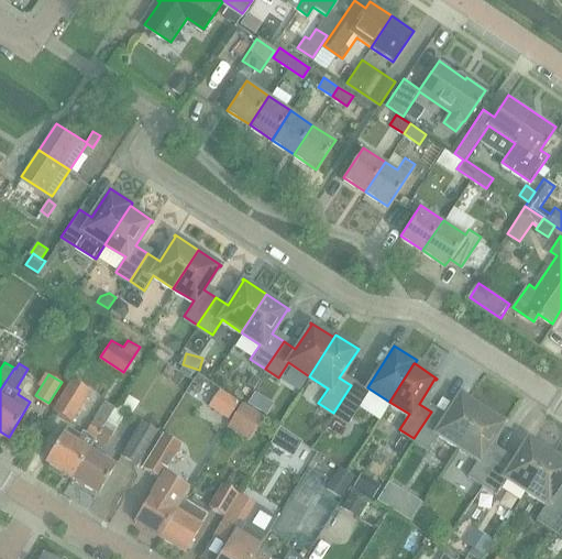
[(73,418),(91,387),(73,376),(54,407),(73,418)]
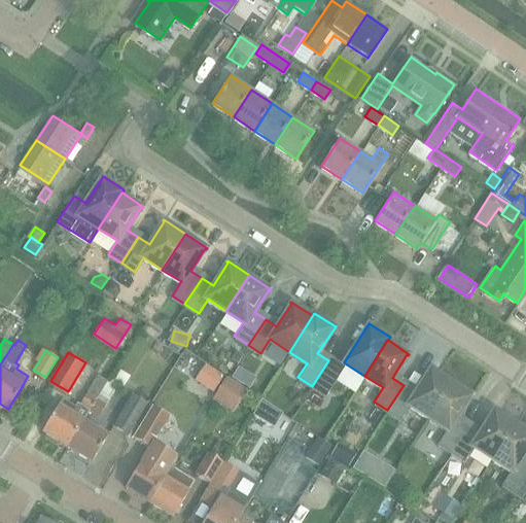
[(328,360),(312,386),(325,395),(342,369),(328,360)]
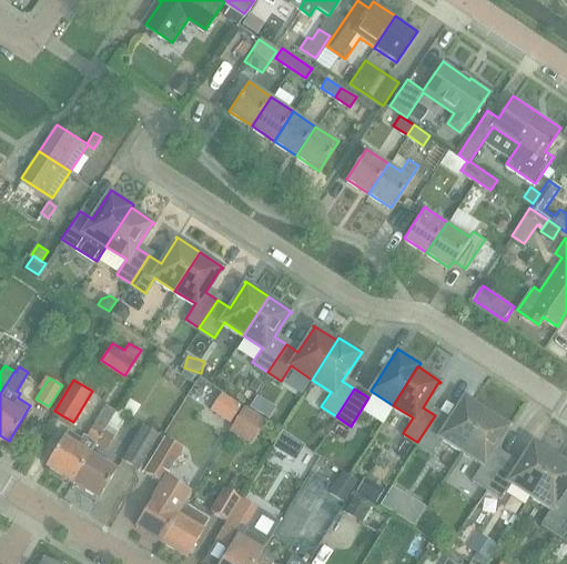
[(117,408),(117,409),(72,480),(99,496),(117,467),(91,452),(97,442),(107,447),(129,413),(134,416),(142,403),(129,395),(122,406),(120,405),(119,408),(117,408)]
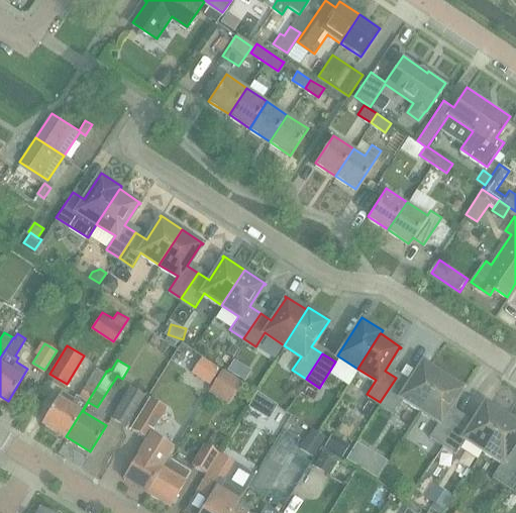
[(402,397),(420,409),(442,374),(421,361),(420,362),(421,362),(407,385),(396,378),(380,402),(393,411),(402,397)]
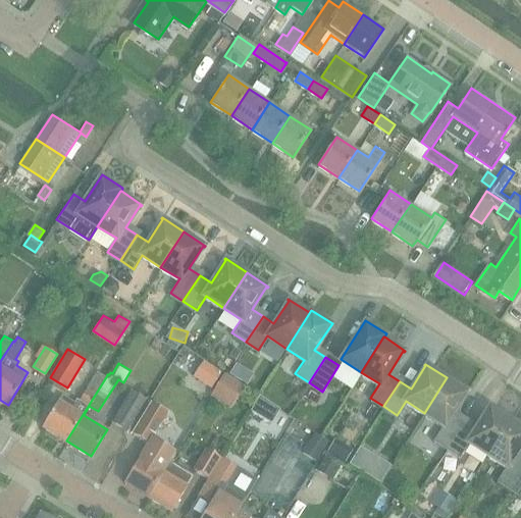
[(63,393),(53,409),(43,426),(66,441),(107,375),(98,369),(80,399),(77,397),(75,401),(63,393)]
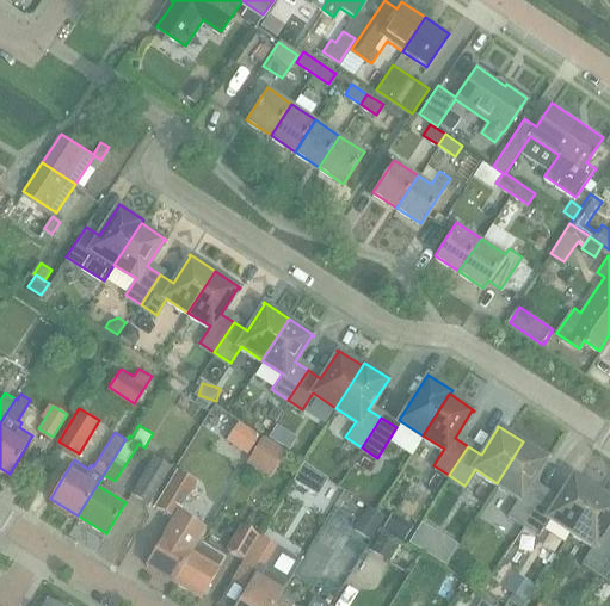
[(272,475),(288,450),(264,434),(247,459),(272,475)]
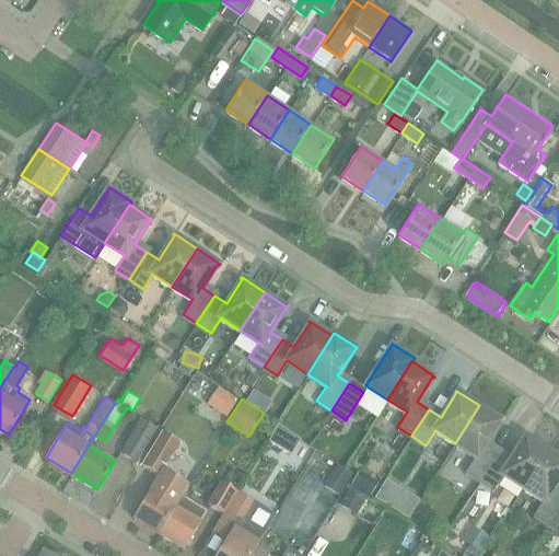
[(502,420),(479,405),(455,443),(475,456),(465,471),(479,481),(497,453),(485,446),(501,421),(502,421),(502,420)]
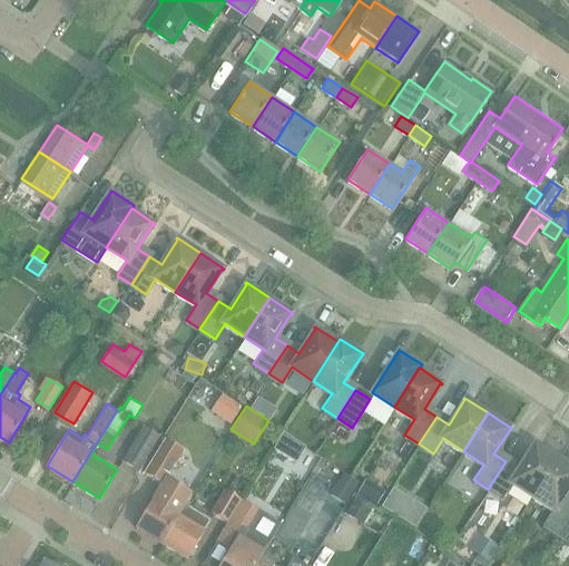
[(162,433),(145,423),(124,459),(139,469),(162,433)]
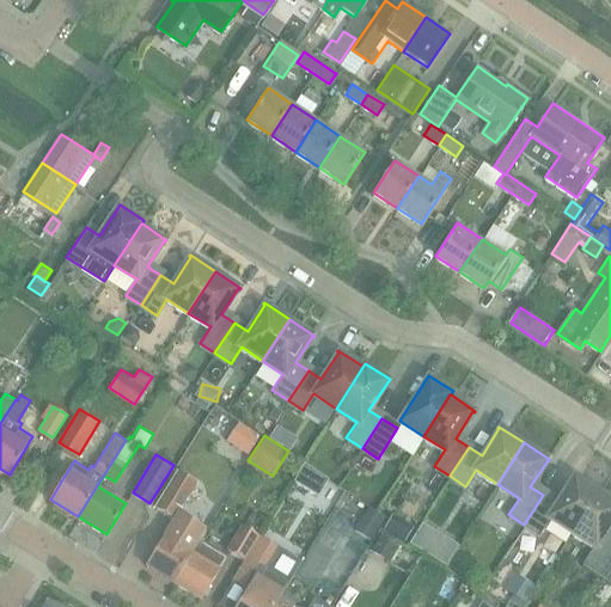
[(322,473),(356,492),(364,478),(330,459),(322,473)]
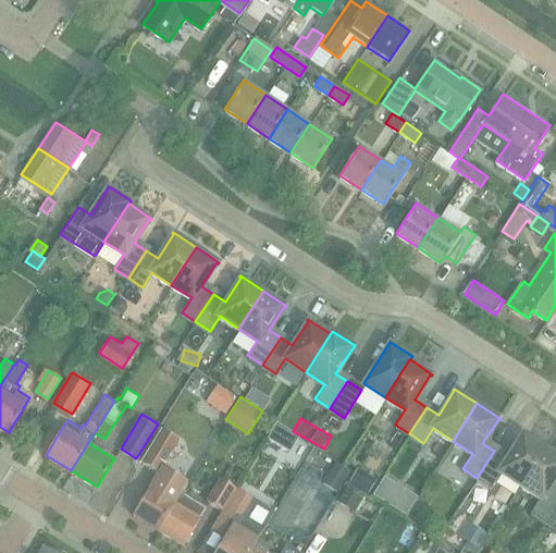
[(134,515),(157,529),(186,480),(164,466),(181,439),(163,428),(143,462),(160,472),(134,515)]
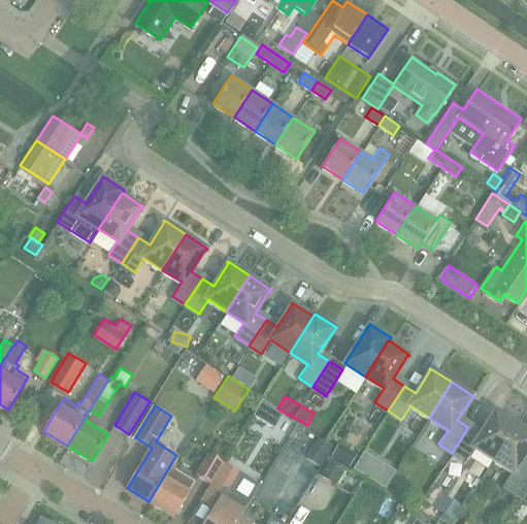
[(468,427),(452,453),(465,461),(474,447),(493,459),(516,424),(494,410),(493,411),(494,412),(480,434),(468,427)]
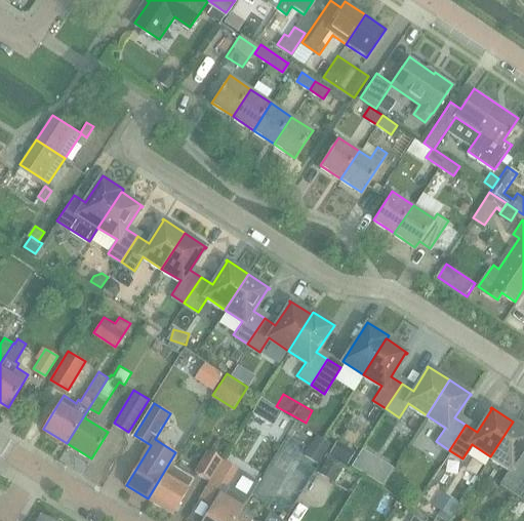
[(523,428),(513,422),(490,456),(509,469),(499,482),(513,491),(523,474),(523,462),(518,458),(523,449),(523,428)]
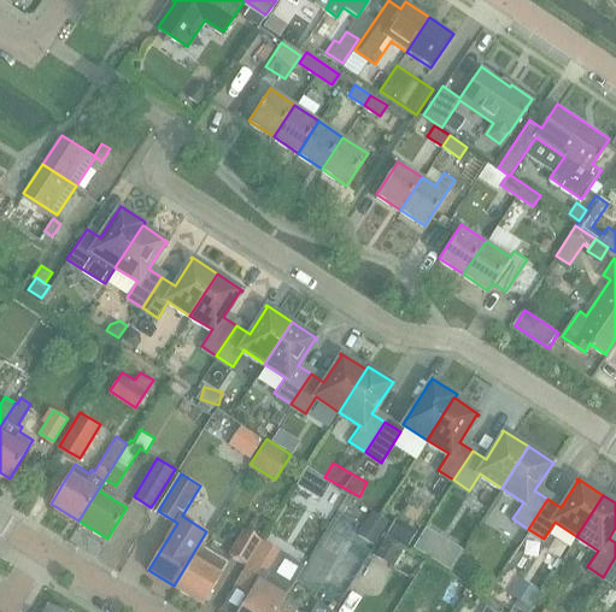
[(358,533),(374,543),(389,519),(374,508),(358,533)]
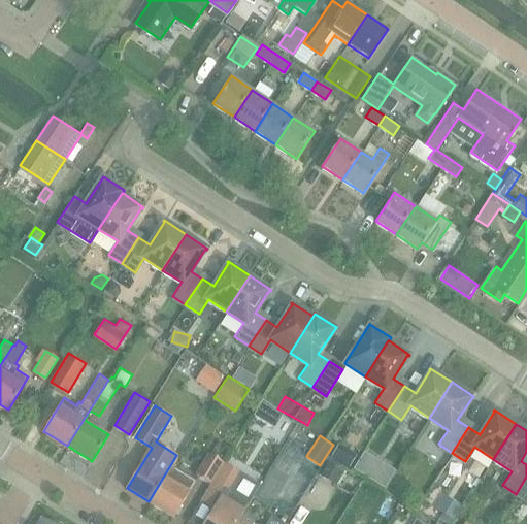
[(284,470),(291,450),(277,446),(270,466),(284,470)]
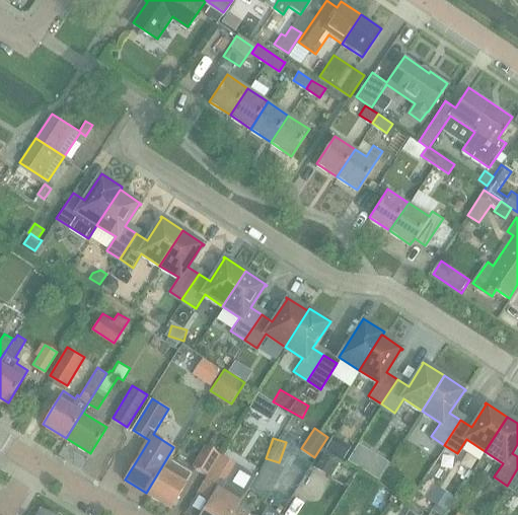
[(220,452),(207,444),(194,465),(208,473),(220,452)]
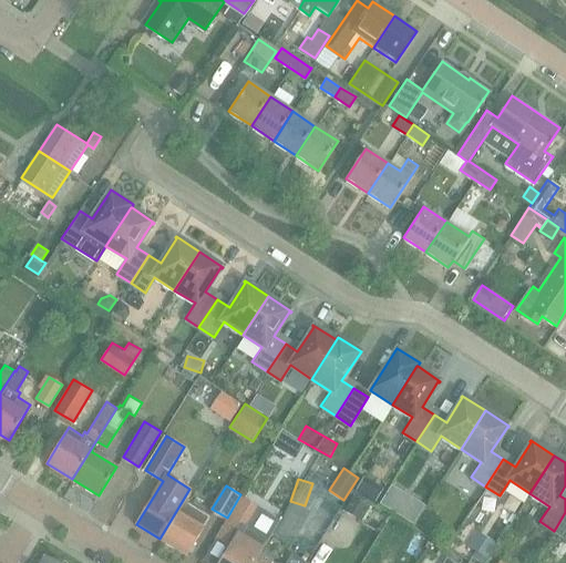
[(189,489),(160,539),(186,554),(203,529),(202,528),(209,515),(185,500),(192,489),(189,489)]
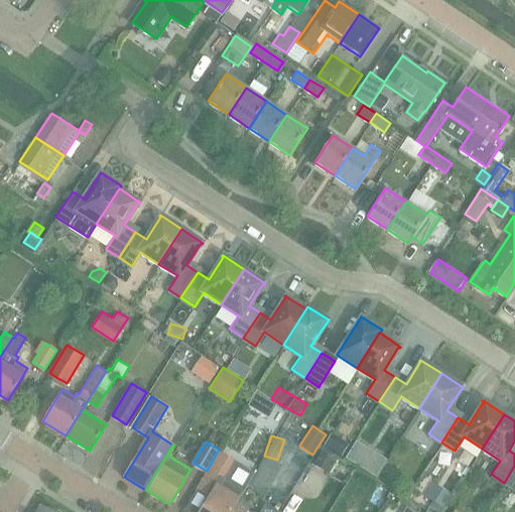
[(320,450),(312,463),(329,472),(336,459),(320,450)]
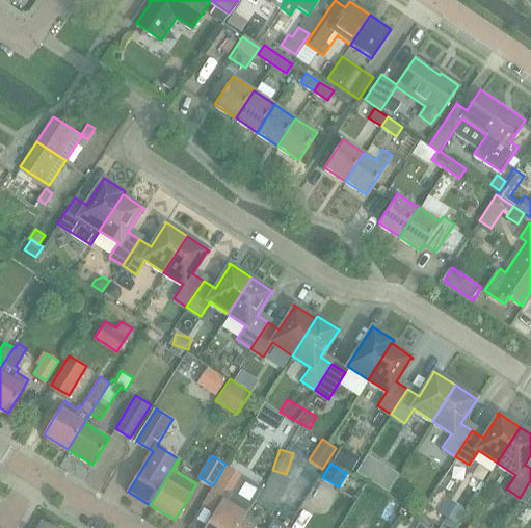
[(207,498),(204,504),(215,511),(219,513),(232,492),(234,493),(244,475),(227,465),(207,498)]
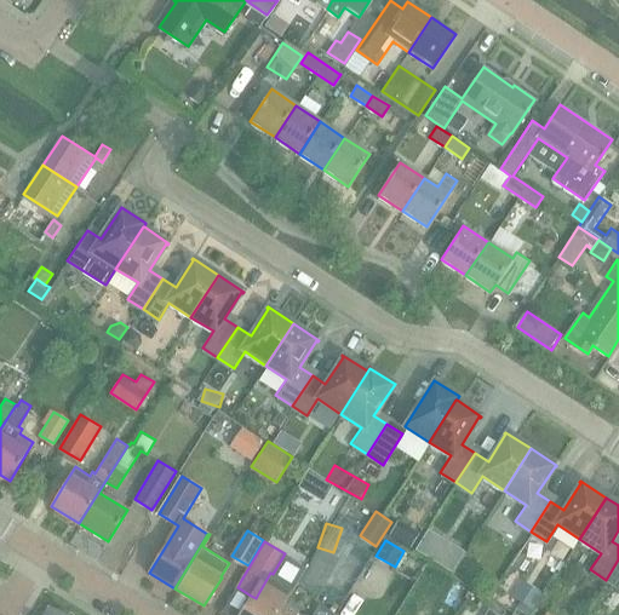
[(452,544),(440,563),(452,570),(464,552),(452,544)]
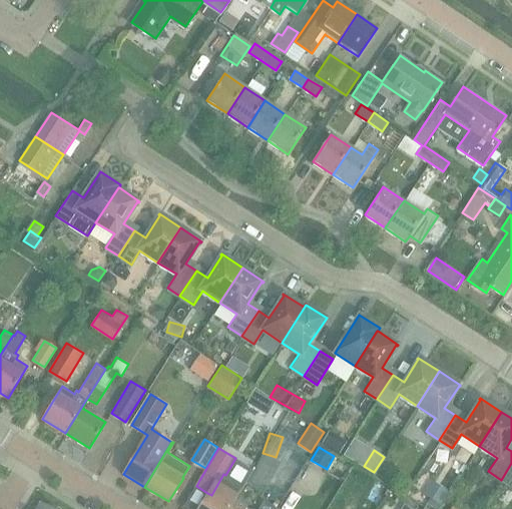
[(511,463),(501,480),(511,486),(511,463)]
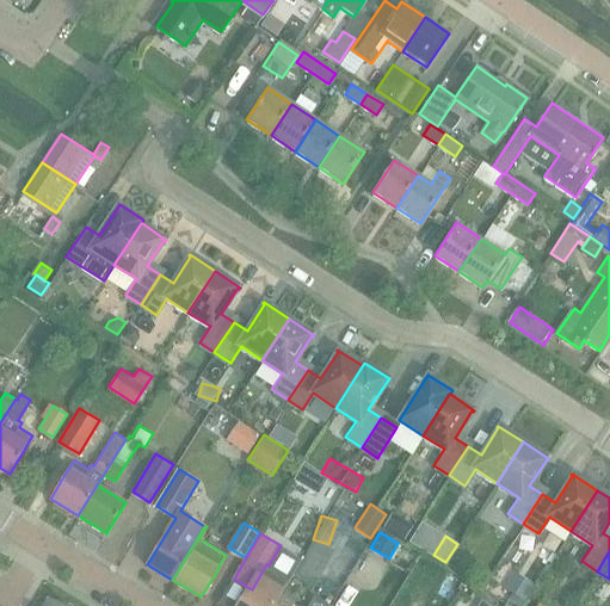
[(266,564),(252,589),(247,587),(235,605),(272,605),(279,594),(281,594),(282,592),(290,579),(269,566),(266,564)]
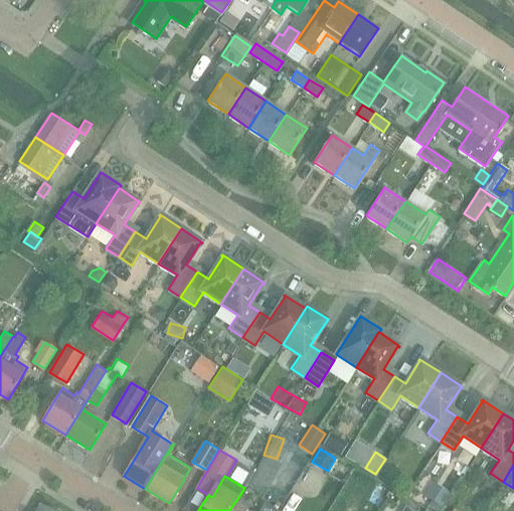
[(434,481),(425,494),(433,498),(430,503),(441,510),(444,505),(452,492),(434,481)]
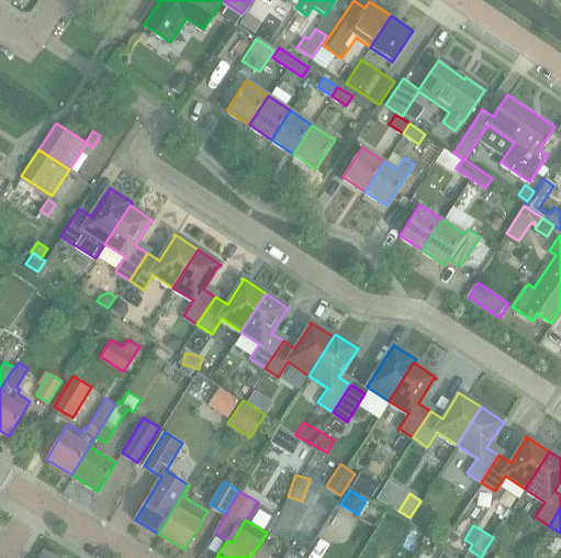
[(257,547),(250,557),(303,557),(306,555),(292,546),(285,557),(273,554),(259,545),(258,547),(257,547)]
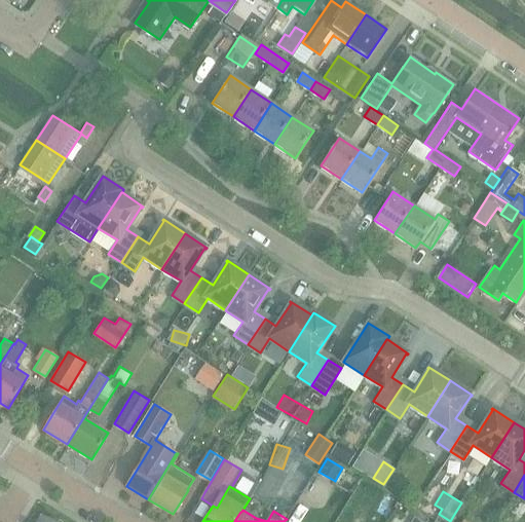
[(475,521),(494,521),(497,517),(482,510),(475,521)]
